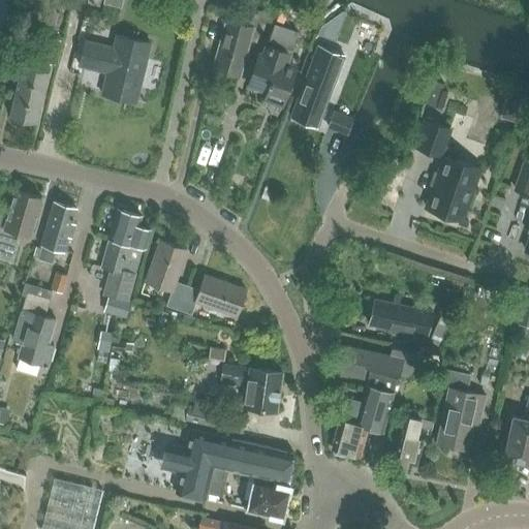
[(20,4),(9,0),(0,0),(0,27),(9,31),(20,4)]
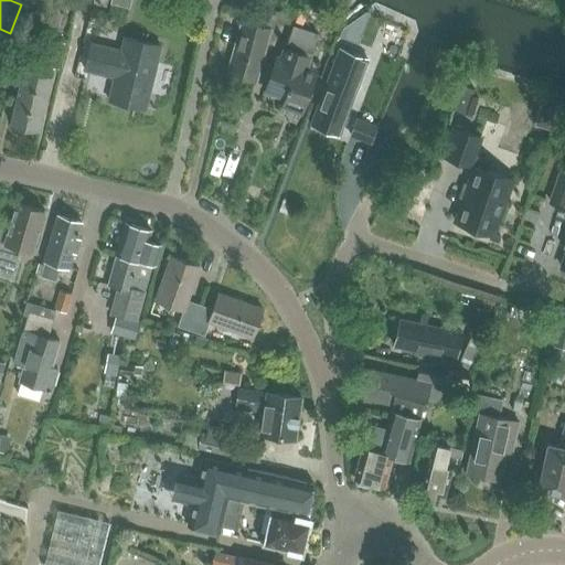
[(287,24),(291,11),(263,10),(256,10),(253,22),(245,20),(230,74),(256,82),(270,31),(273,32),(276,22),(287,24)]
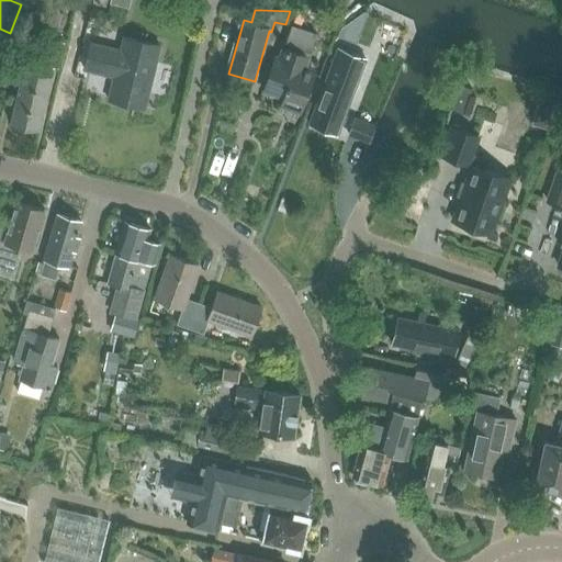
[(312,54),(317,34),(293,26),(288,46),(312,54)]
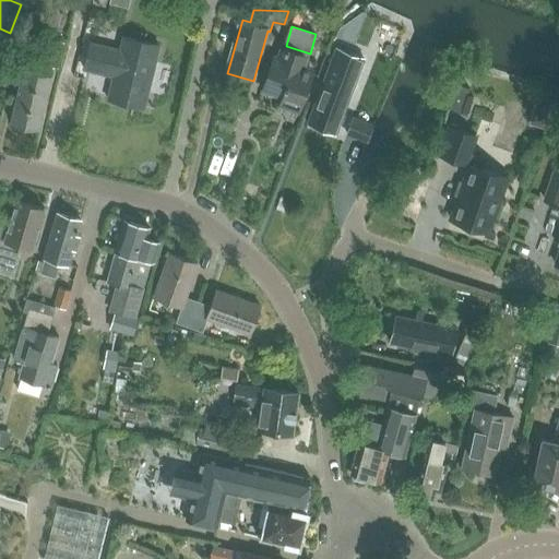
[(58,69),(64,42),(44,37),(37,63),(58,69)]
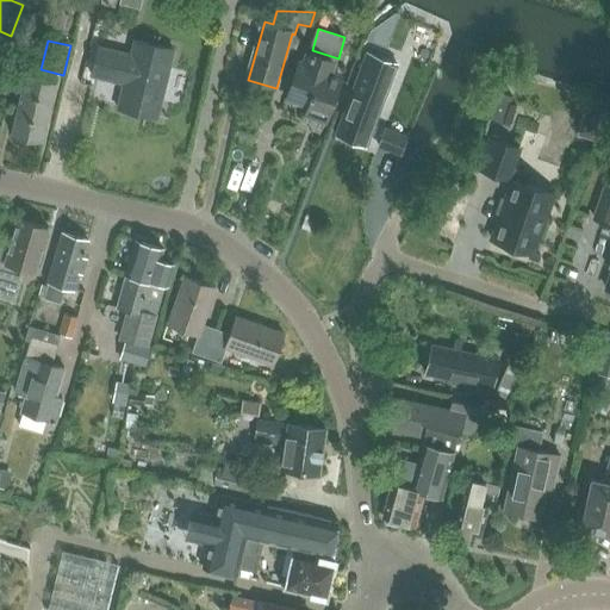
[(157,118),(174,50),(135,41),(131,56),(98,48),(92,76),(124,83),(118,109),(157,118)]
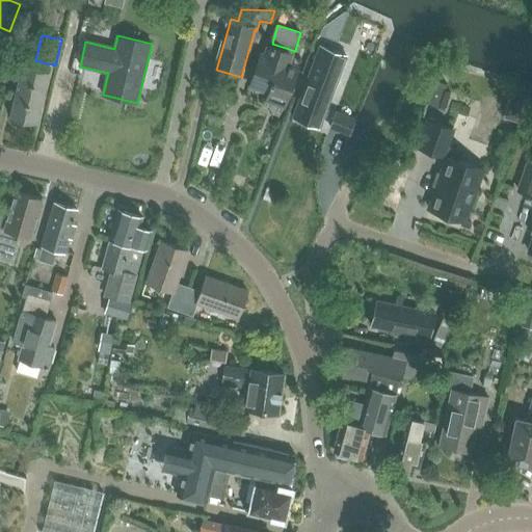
[(319,128),(347,55),(320,45),(293,117),(319,128)]
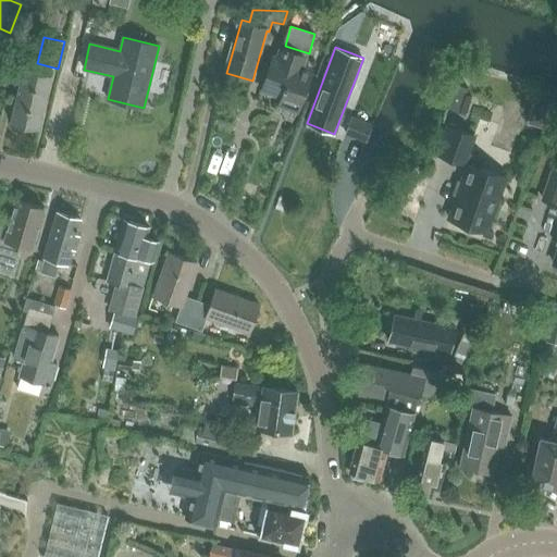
[(297,112),(316,58),(284,48),(279,62),(271,60),(262,87),(282,94),(279,106),(297,112)]
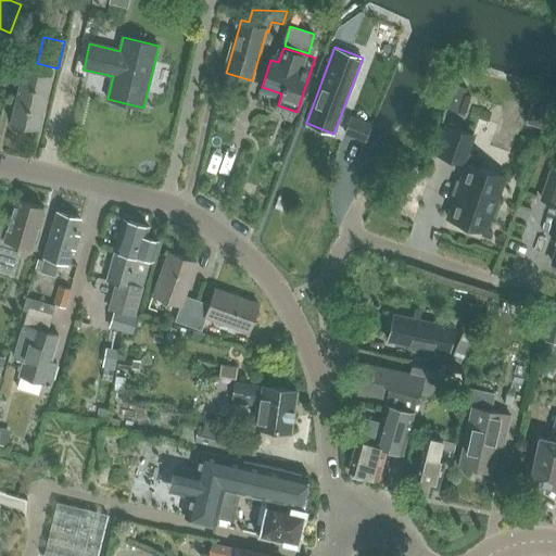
[(41,129),(53,76),(23,68),(10,122),(41,129)]
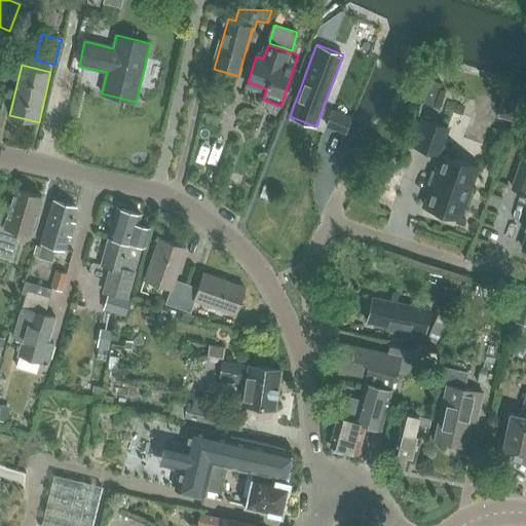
[(430,80),(422,103),(434,107),(442,84),(430,80)]
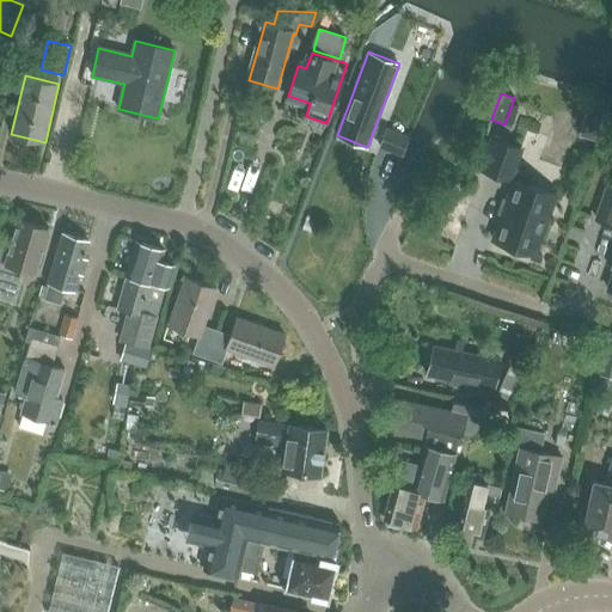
[(385,128),(379,147),(412,160),(414,158),(416,151),(404,146),(407,136),(385,128)]
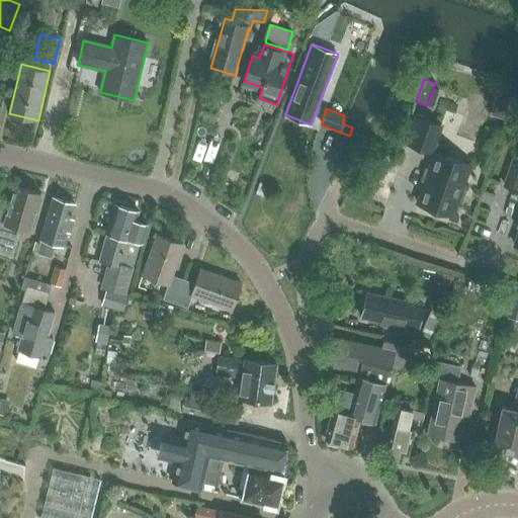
[(451,216),(469,164),(444,155),(447,147),(434,143),(440,125),(417,117),(408,144),(435,153),(417,203),(425,206),(427,211),(439,216),(444,212),(451,216)]
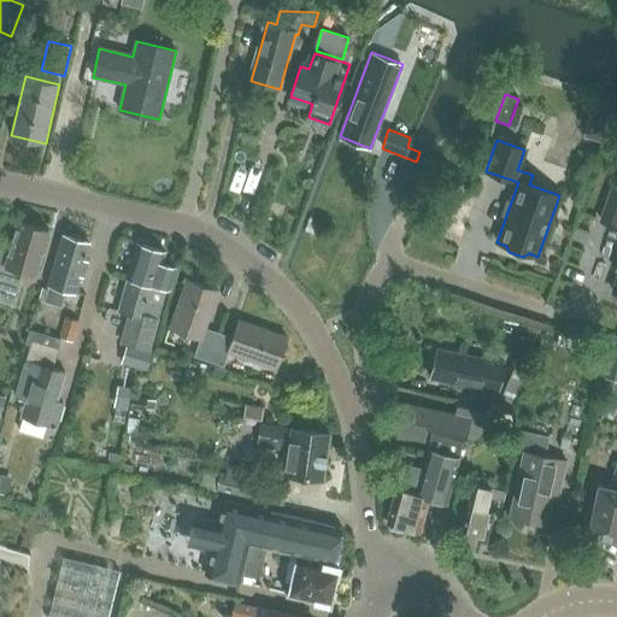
[(616,191),(612,189),(601,221),(616,225),(616,280),(612,293),(616,293),(616,191)]
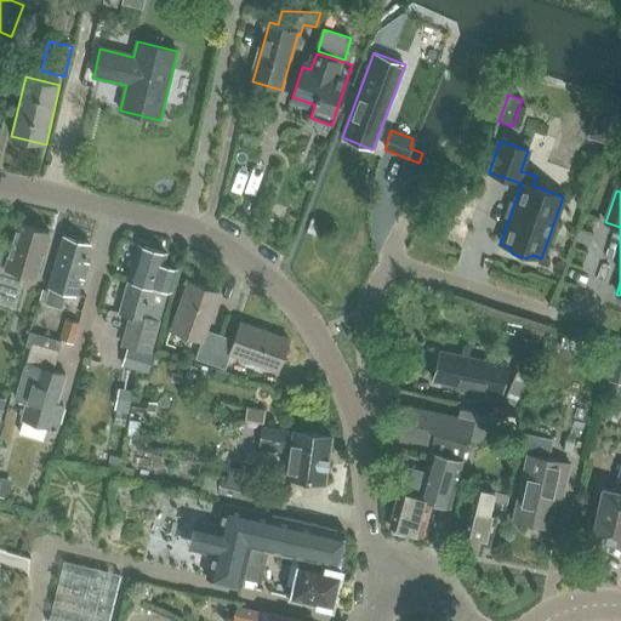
[(35,277),(49,232),(17,223),(4,268),(0,267),(0,302),(13,307),(18,291),(21,292),(26,273),(35,277)]
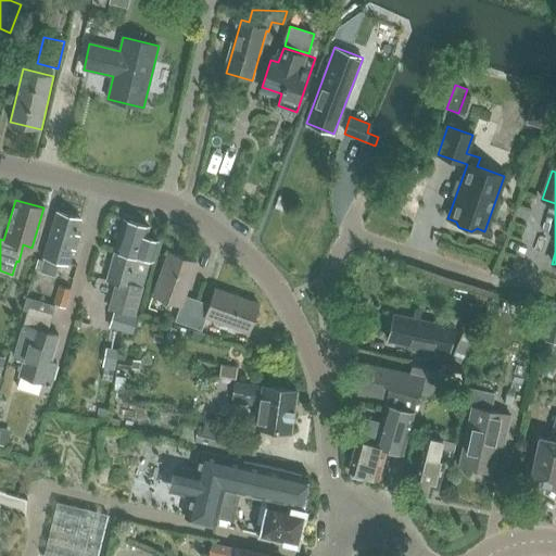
[(75,249),(78,236),(76,235),(80,219),(57,212),(39,270),(55,276),(60,262),(67,264),(72,248),(75,249)]
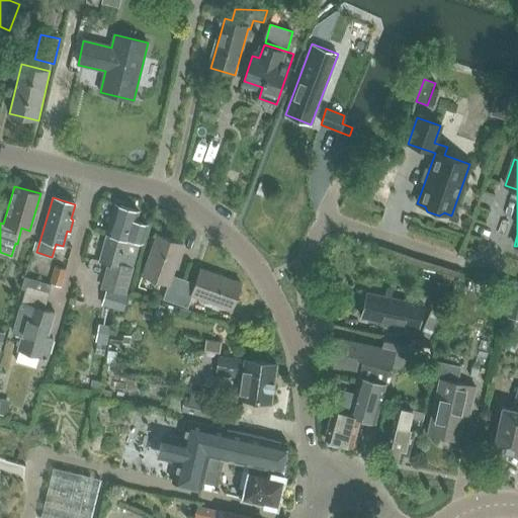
[(108,234),(140,243),(143,244),(148,225),(136,222),(138,211),(114,205),(106,234),(108,234)]
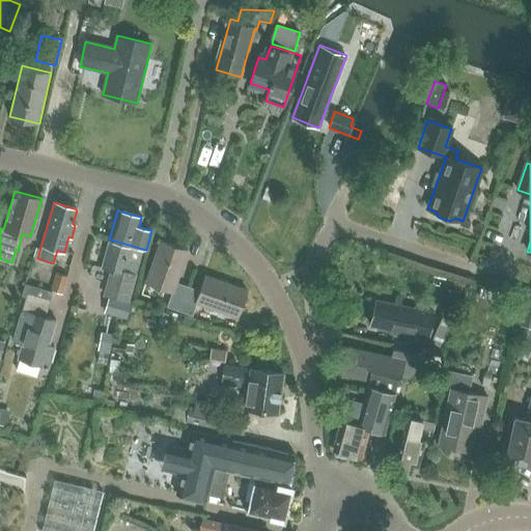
[(130,301),(143,249),(111,240),(104,268),(113,270),(107,295),(112,296),(108,311),(129,316),(133,301),(130,301)]
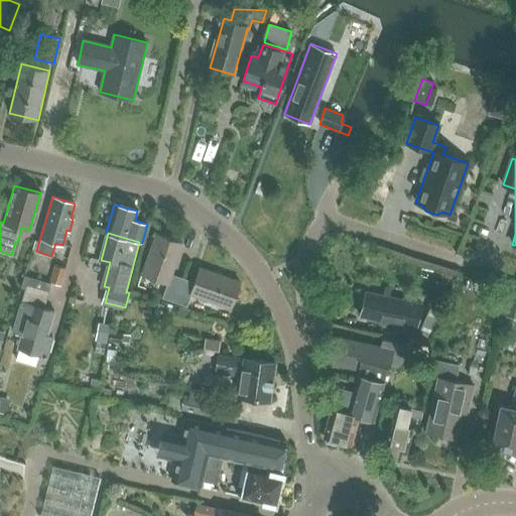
[(174,302),(183,279),(171,274),(182,244),(156,234),(142,274),(168,283),(163,298),(174,302)]
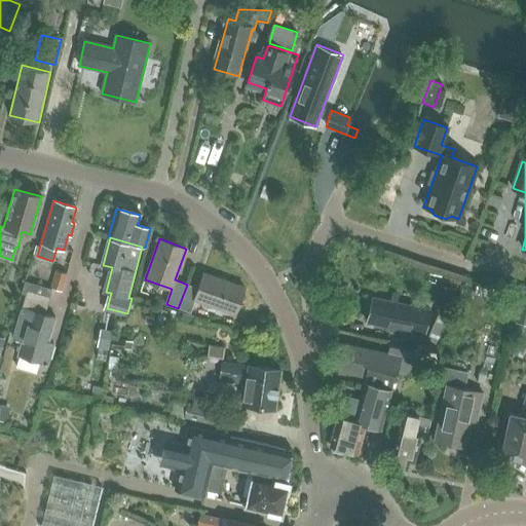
[(61,290),(66,272),(57,269),(51,287),(61,290)]
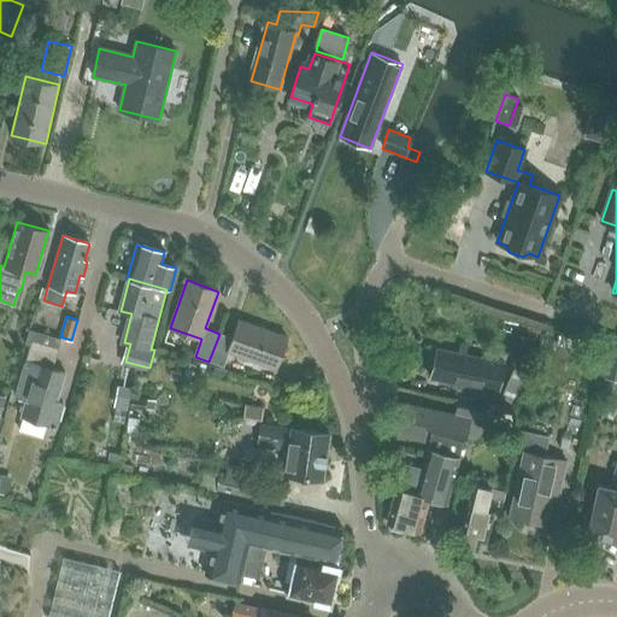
[(219,334),(209,362),(222,366),(228,352),(276,369),(287,336),(239,319),(233,338),(219,334)]
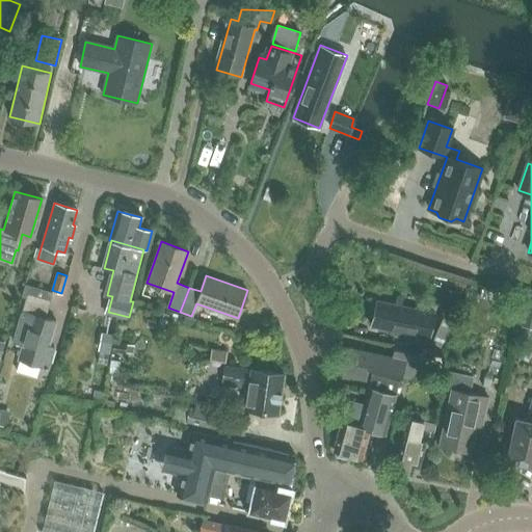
[(48,367),(53,349),(48,347),(55,322),(44,319),(52,292),(25,284),(21,297),(26,298),(14,342),(23,344),(19,358),(48,367)]
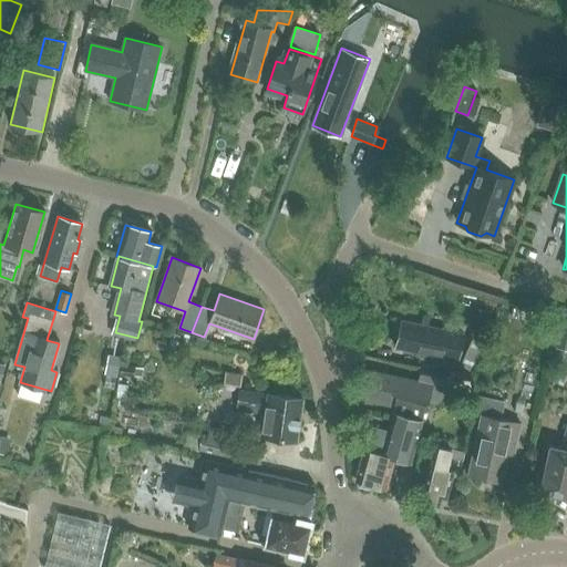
[(459,361),(464,334),(402,320),(395,348),(459,361)]
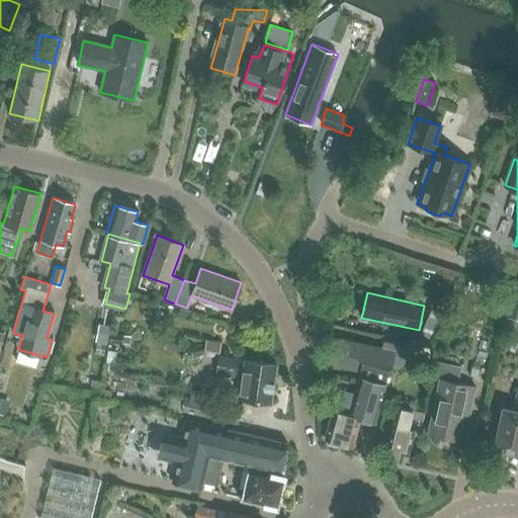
[(517,294),(511,293),(505,316),(508,316),(516,318),(517,318),(517,294)]
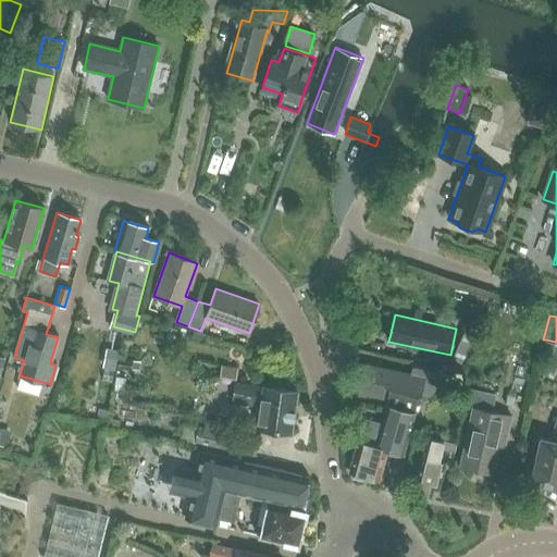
[(465,332),(453,359),(463,364),(477,337),(465,332)]
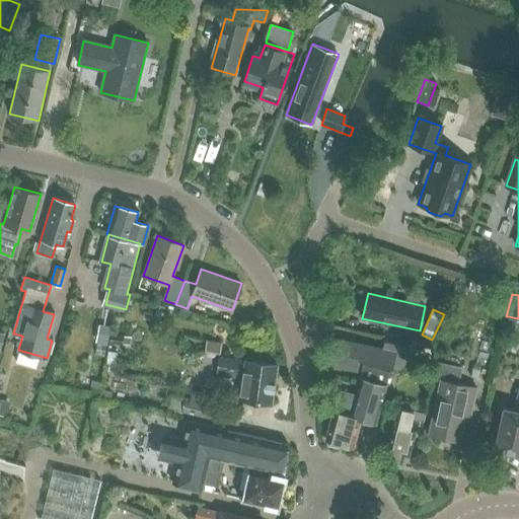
[(509,316),(507,326),(514,328),(517,318),(509,316)]
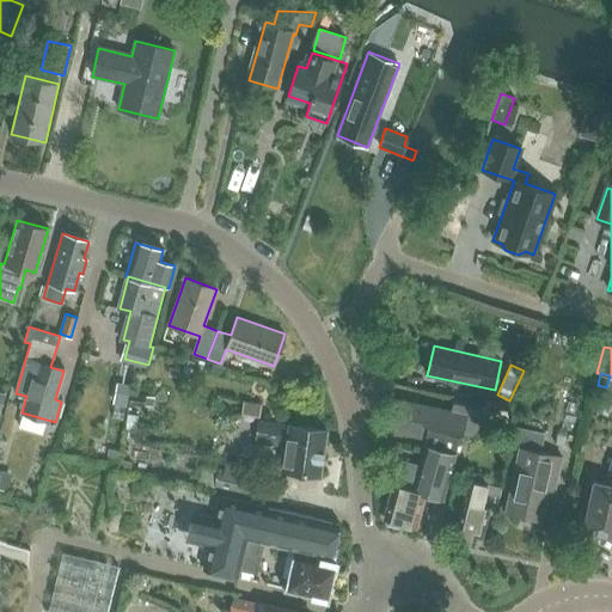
[(117,383),(114,403),(127,405),(130,385),(117,383)]
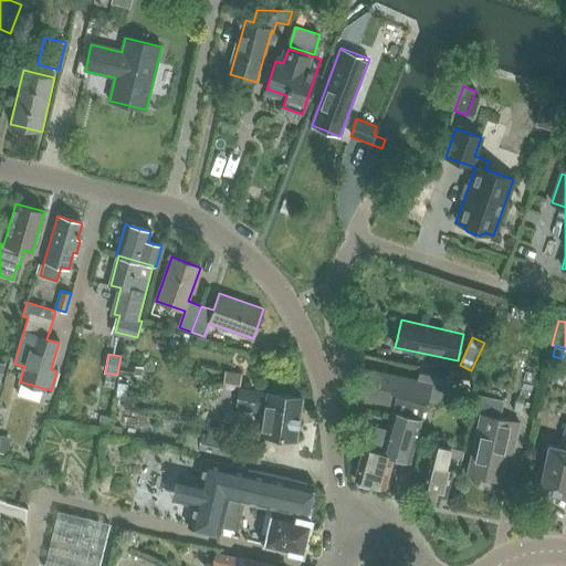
[(121,366),(119,375),(133,376),(133,367),(121,366)]
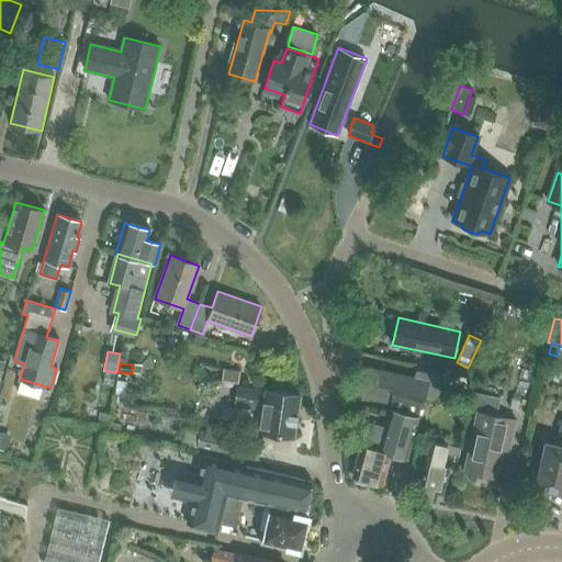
[(444,384),(447,372),(418,366),(415,379),(361,367),(356,394),(385,401),(389,390),(417,396),(417,395),(424,396),(427,381),(442,384),(444,384)]
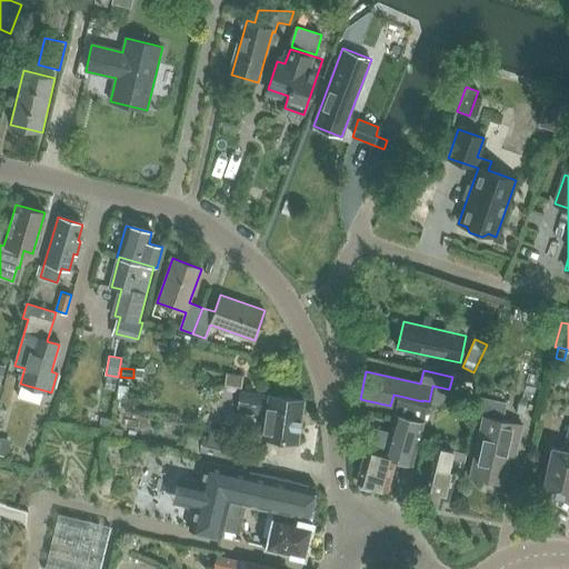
[(226,373),(225,386),(240,388),(242,376),(226,373)]
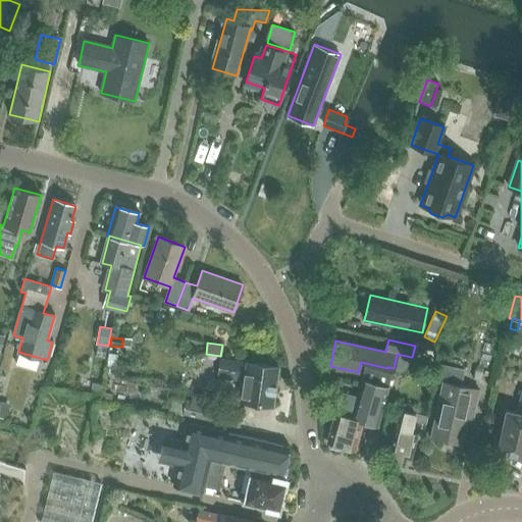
[(394,368),(394,371),(407,373),(411,357),(397,354),(394,368)]
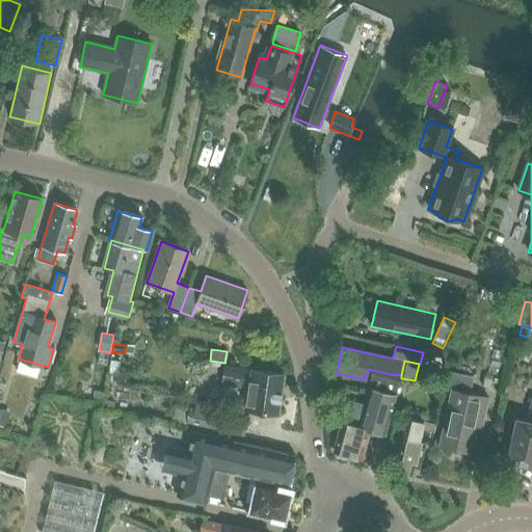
[(250,371),(225,367),(223,383),(249,388),(246,408),(278,414),(285,374),(251,369),(250,371)]
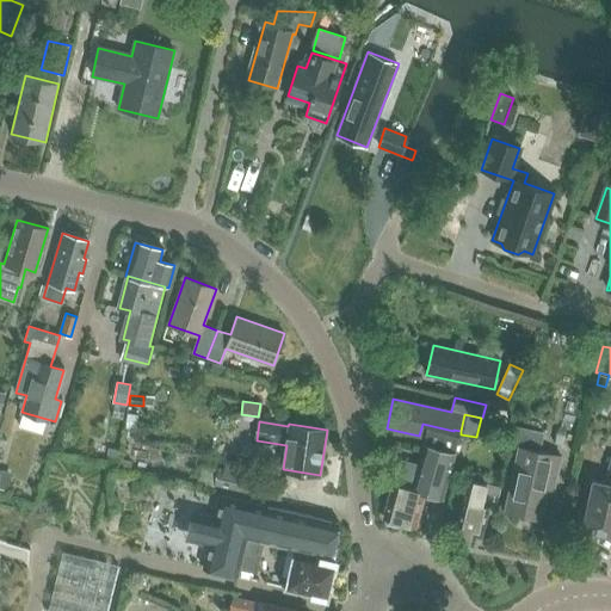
[(553,491),(561,457),(539,452),(543,433),(516,427),(512,446),(518,449),(505,512),(541,519),(548,489),(553,491)]
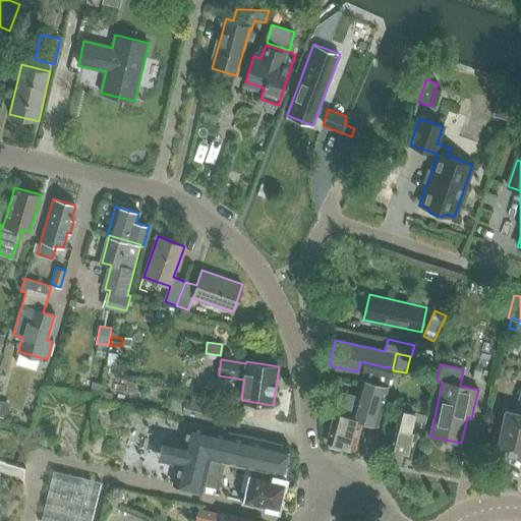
[(378,424),(392,374),(392,373),(364,367),(356,396),(341,392),(327,441),(329,442),(330,446),(338,449),(342,445),(357,449),(360,438),(357,438),(362,421),(378,424)]
